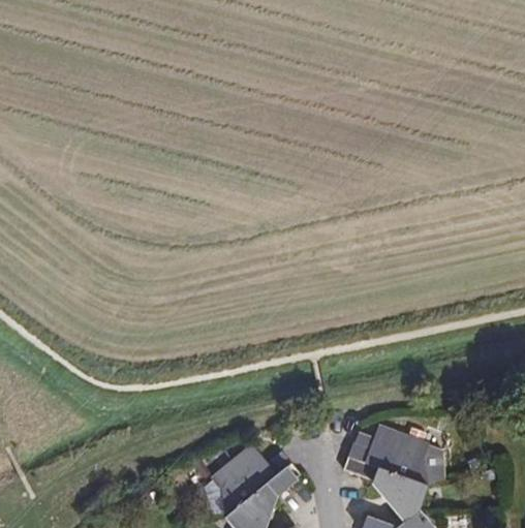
[(400,527),(397,527),(365,517),(360,527),(427,527),(421,517),(427,496),(427,490),(448,480),(446,457),(425,449),(409,443),(376,432),(373,440),(371,448),(351,442),(341,473),(371,485),(404,523),(400,527)]
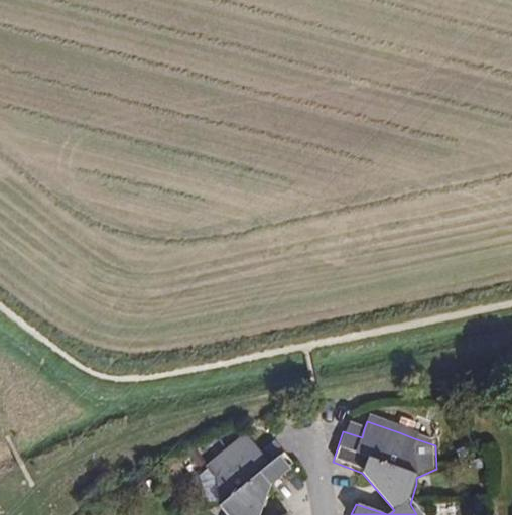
[(346,423),(343,431),(362,437),(364,429),(346,423)]
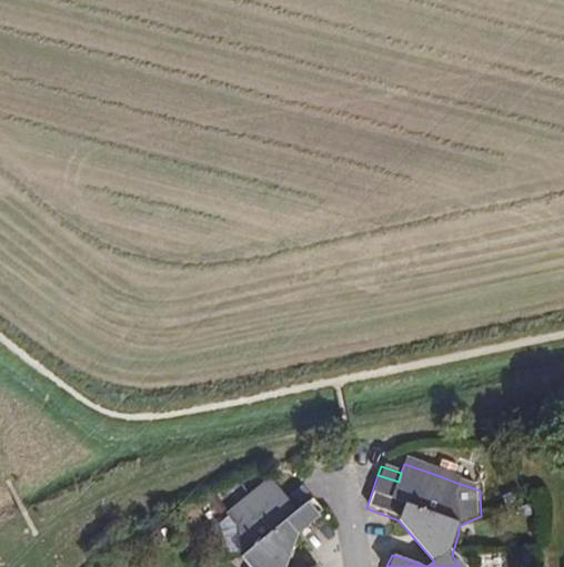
[(440,476),(456,483),(459,472),(443,466),(440,476)]
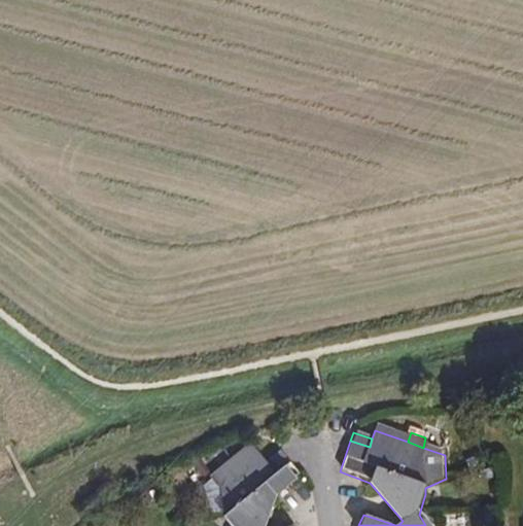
[(293,525),(292,524),(289,525),(263,525),(277,495),(303,475),(281,449),(267,460),(254,449),(203,486),(221,514),(235,505),(238,509),(227,520),(230,525),(293,525)]
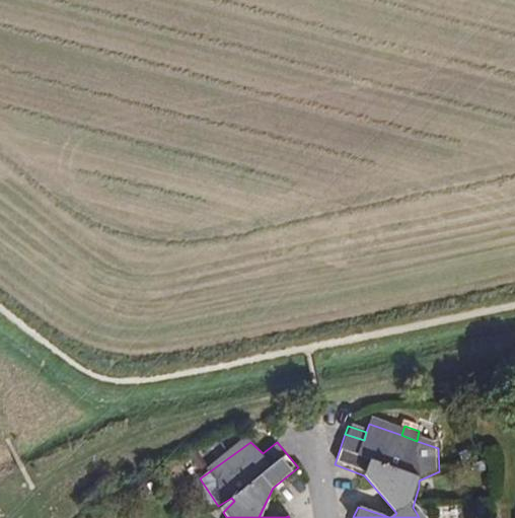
[(213,464),(200,447),(194,450),(207,468),(213,464)]
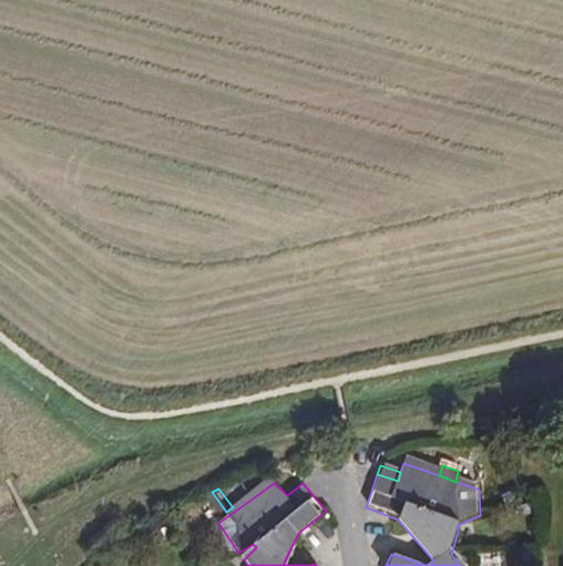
[(140,538),(135,531),(125,535),(130,543),(140,538)]
